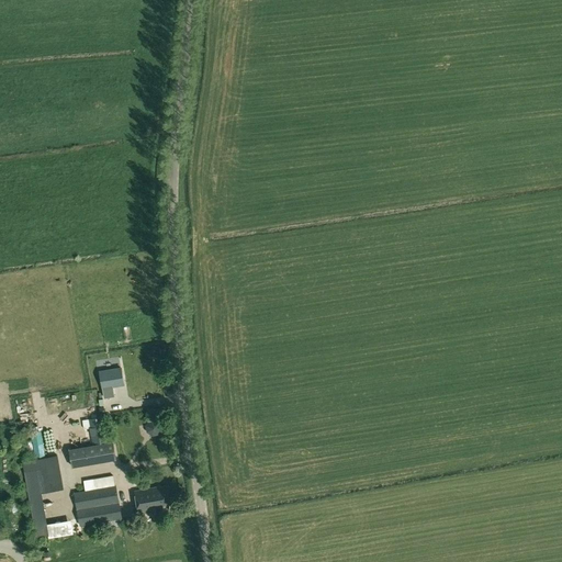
[(124,384),(121,368),(100,371),(104,397),(114,396),(113,386),(124,384)]
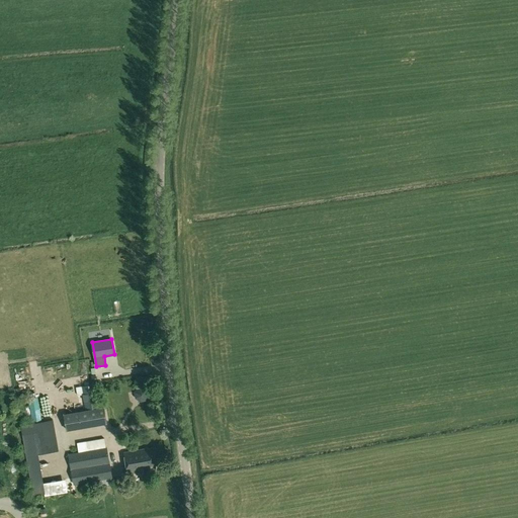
[(95,384),(76,387),(78,396),(83,395),(86,411),(99,409),(95,384)]
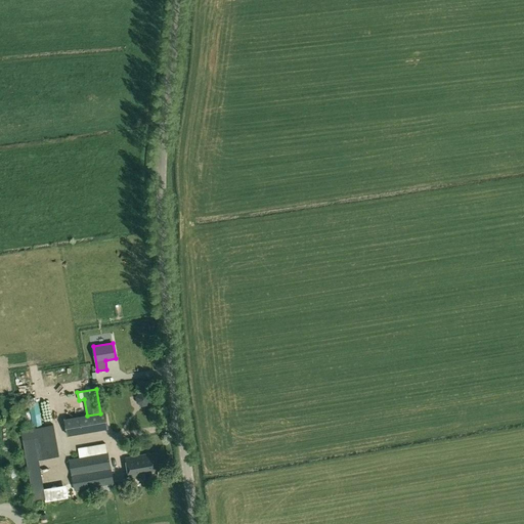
[(151,393),(145,390),(139,391),(135,396),(137,402),(142,406),(148,405),(153,399),(151,393)]
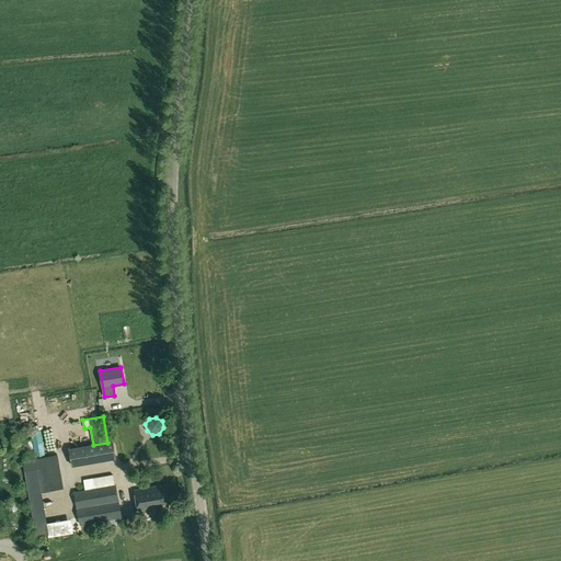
[(23,437),(23,449),(34,449),(33,437),(23,437)]
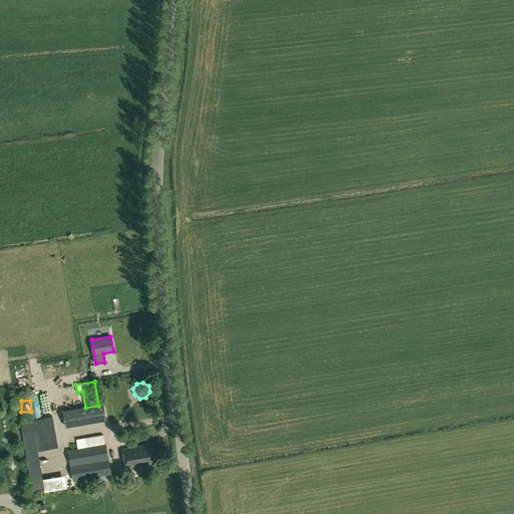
[(63,412),(66,427),(82,424),(79,409),(63,412)]
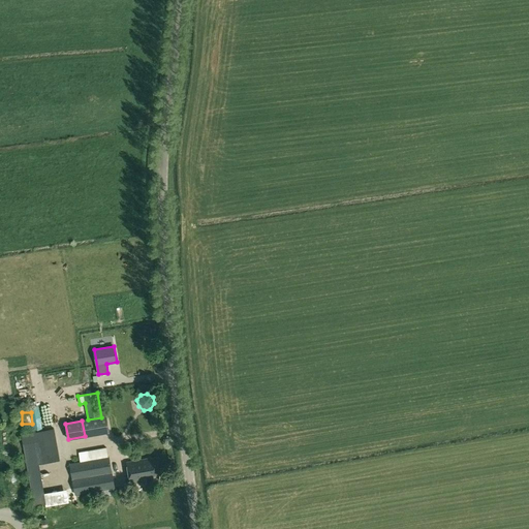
[(55,428),(41,431),(48,463),(60,461),(55,428)]
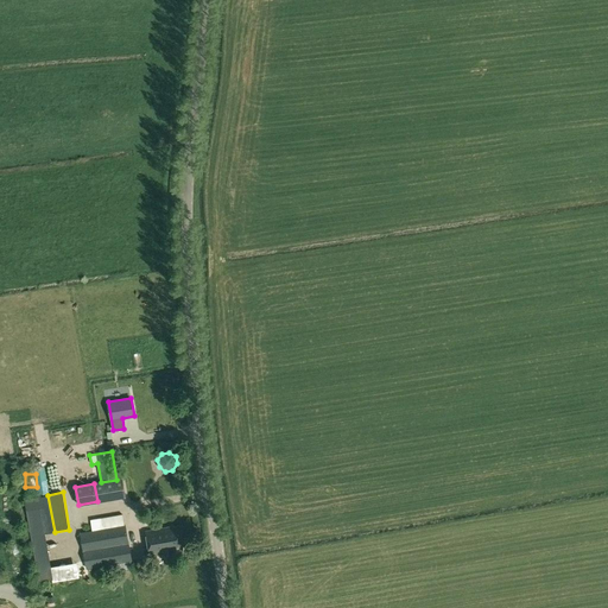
[(52,580),(39,498),(25,500),(38,582),(52,580)]
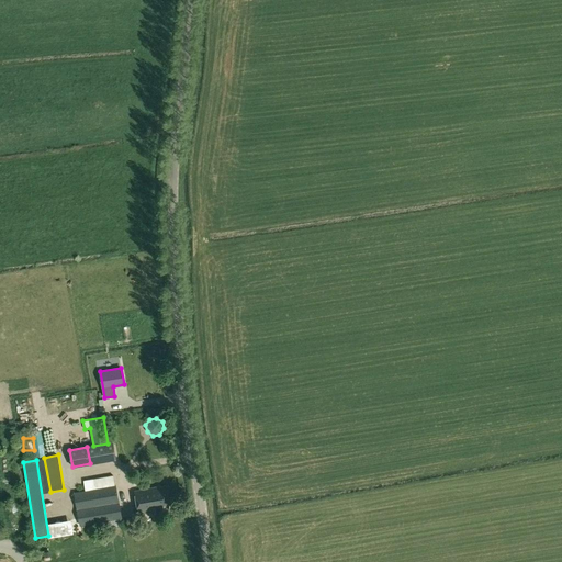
[(74,492),(78,518),(80,526),(122,519),(116,485),(74,492)]
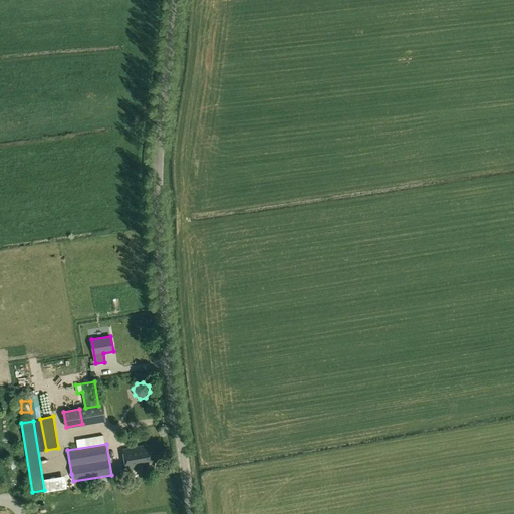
[(142,466),(142,471),(156,468),(155,463),(151,445),(123,449),(126,468),(142,466)]
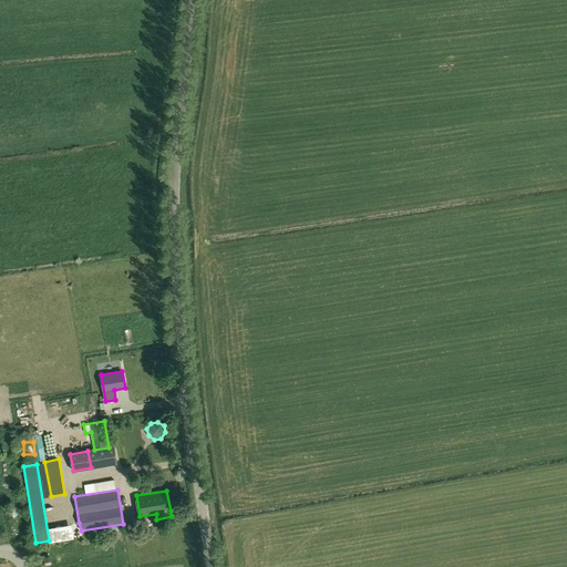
All buildings are outlined.
